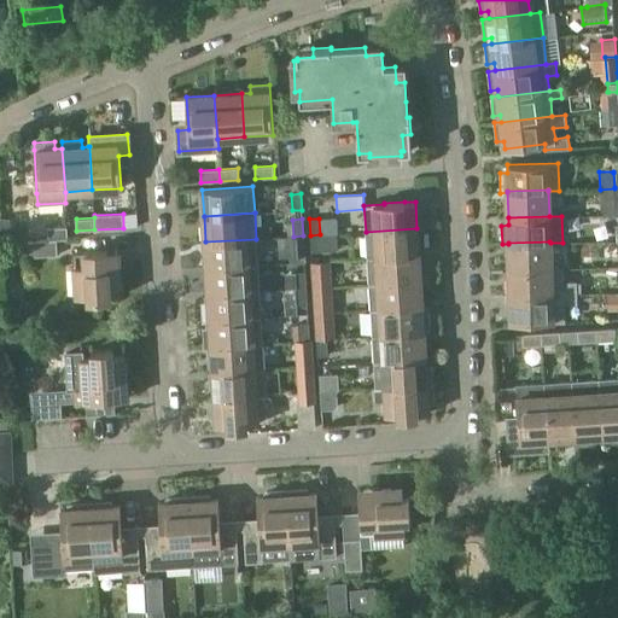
[(48,228),(48,240),(57,239),(68,239),(68,227),(48,228)]
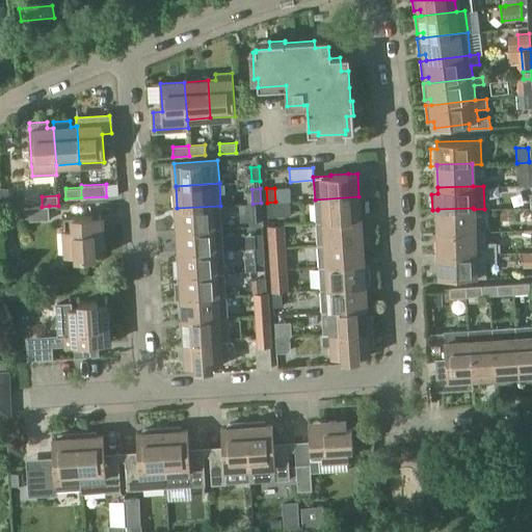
[(365,196),(358,196),(315,200),(316,221),(360,219),(360,213),(366,212),(365,196)]
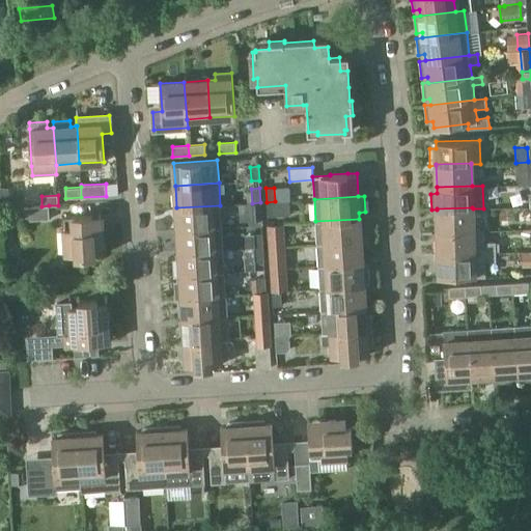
[(275,201),(267,202),(268,217),(276,216),(275,201)]
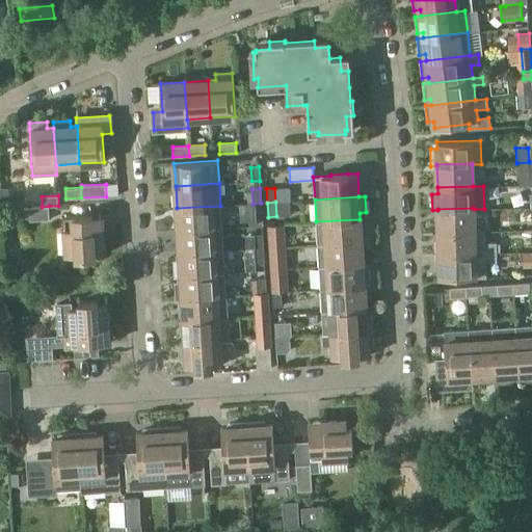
[(262,217),(261,203),(253,204),(254,217),(262,217)]
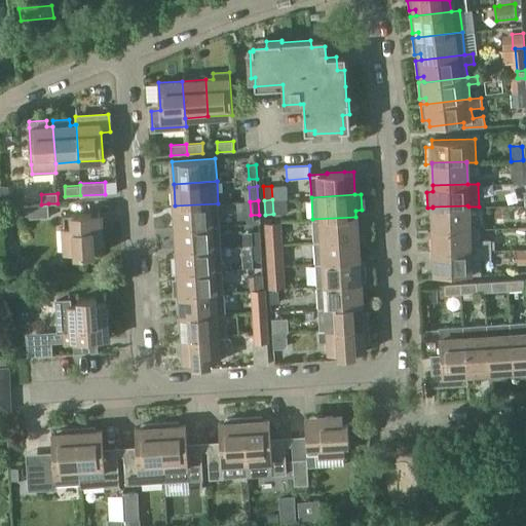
[(48,203),(41,204),(23,205),(23,219),(49,217),(48,203)]
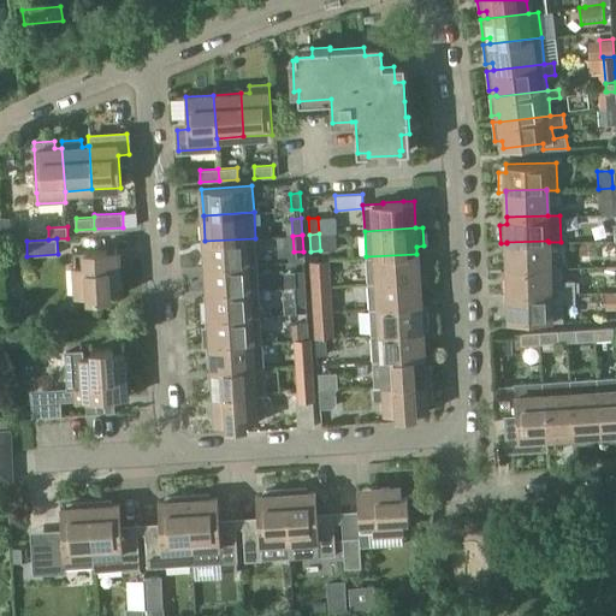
[(255,238),(205,241),(206,267),(258,264),(255,238)]
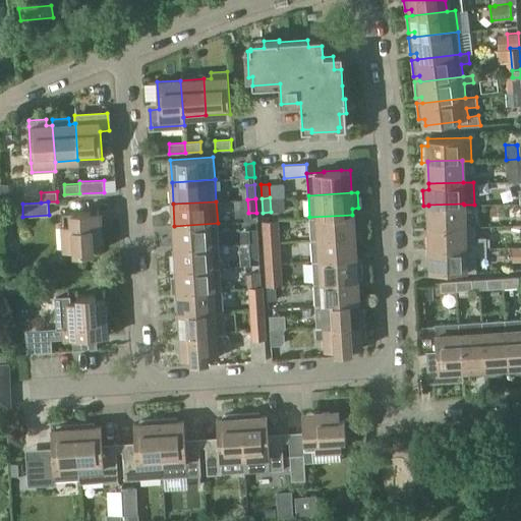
[(428,206),(429,227),(464,226),(463,204),(428,205),(428,206)]
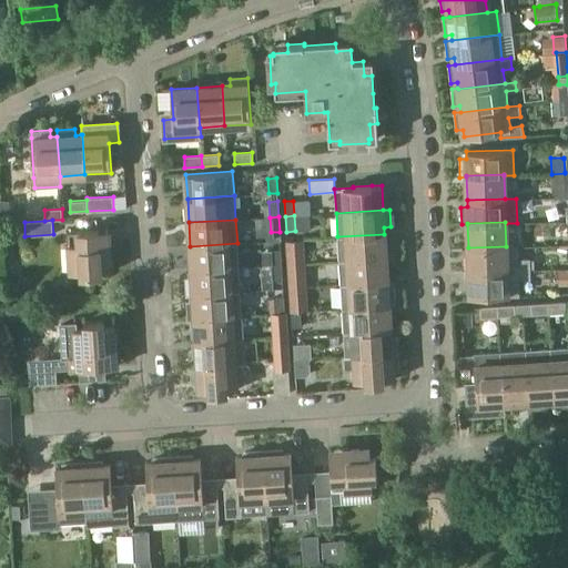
[(21,224),(4,225),(4,237),(22,236),(21,224)]
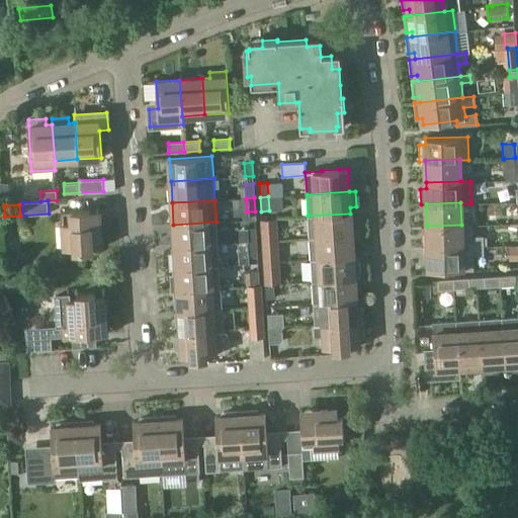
[(63,211),(65,249),(73,248),(74,253),(93,252),(92,247),(101,246),(99,221),(91,221),(90,210),(63,211)]
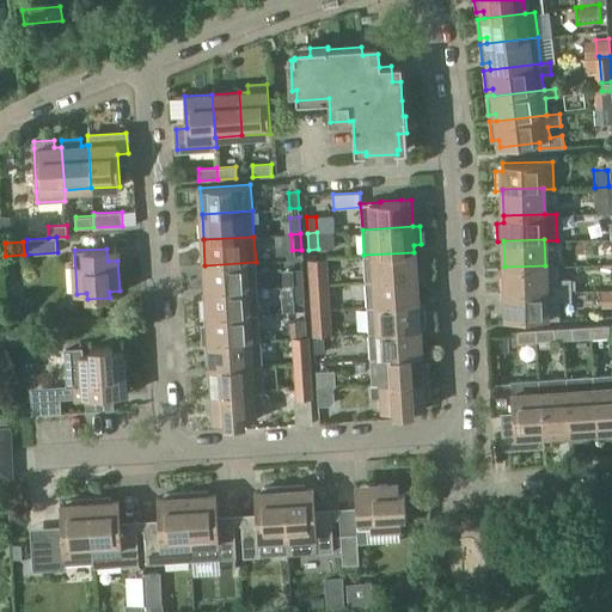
[(363,255),(365,281),(416,277),(423,277),(422,259),(415,259),(414,252),(363,255)]
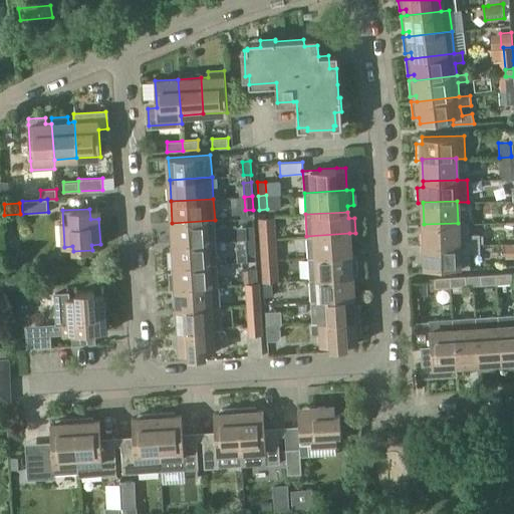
[(274,217),(259,218),(260,225),(261,239),(269,238),(275,238),(274,217)]
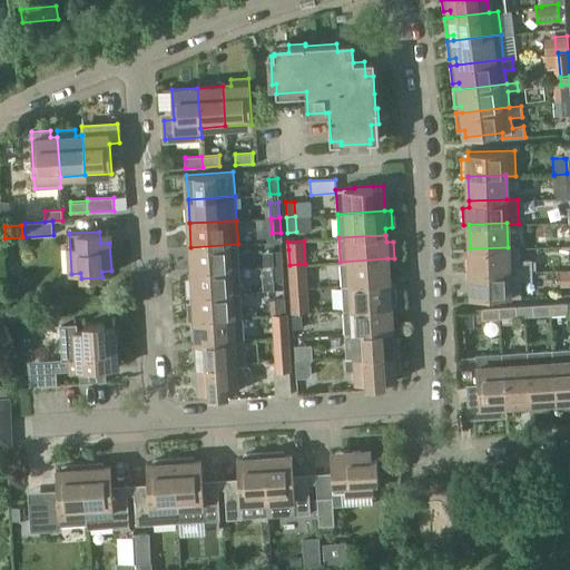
[(190,247),(193,272),(239,268),(238,244),(190,247)]
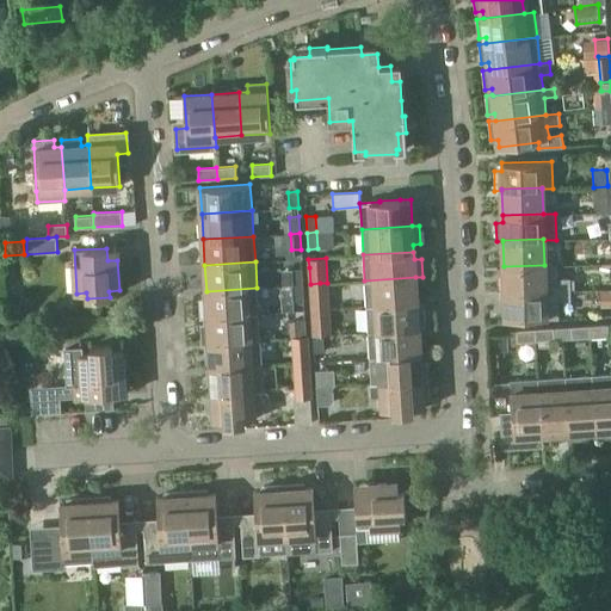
[(504,266),(505,292),(571,290),(571,278),(557,278),(557,265),(544,266),(544,265),(504,266)]
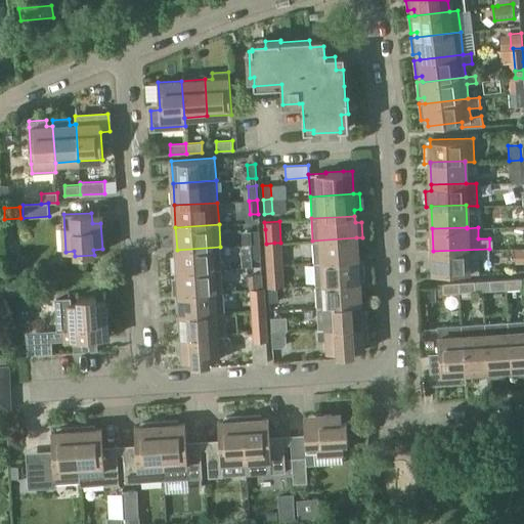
[(251,230),(252,245),(260,244),(259,230),(251,230)]
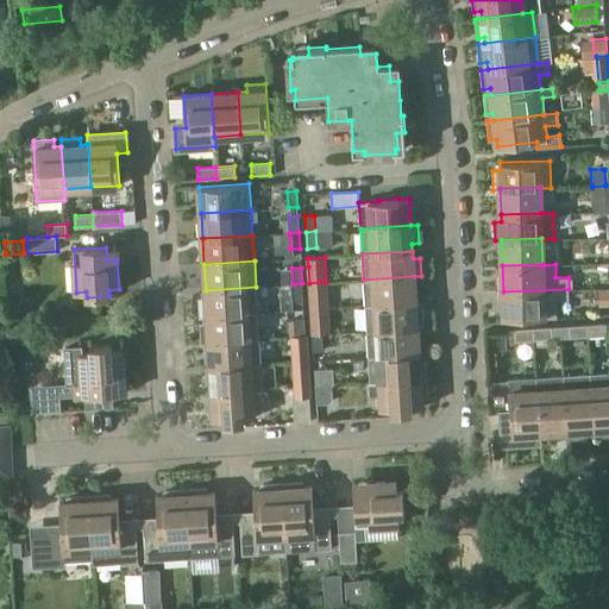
[(414,276),(363,280),(365,306),(415,302),(414,276)]
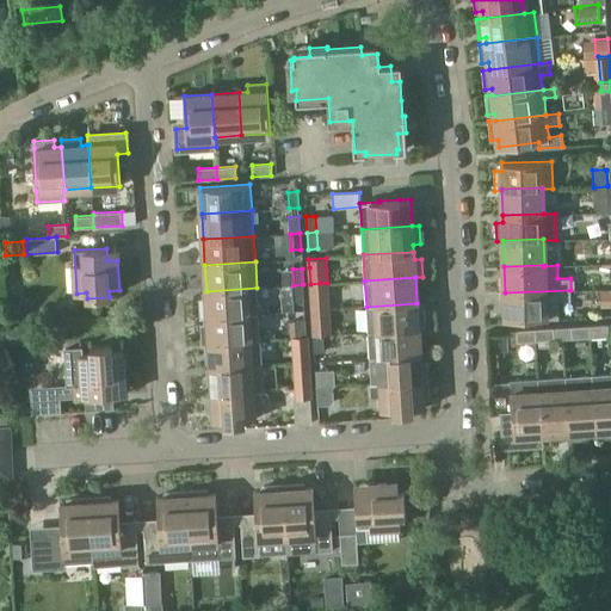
[(320,283),(310,284),(312,301),(312,309),(328,309),(327,283),(320,283)]
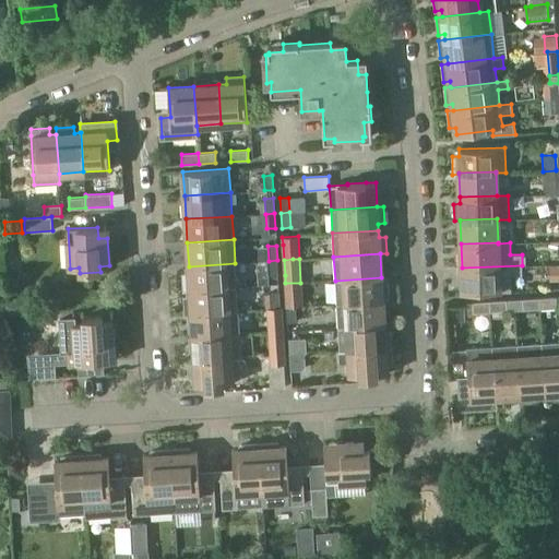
[(278,275),(277,260),(269,261),(270,276),(278,275)]
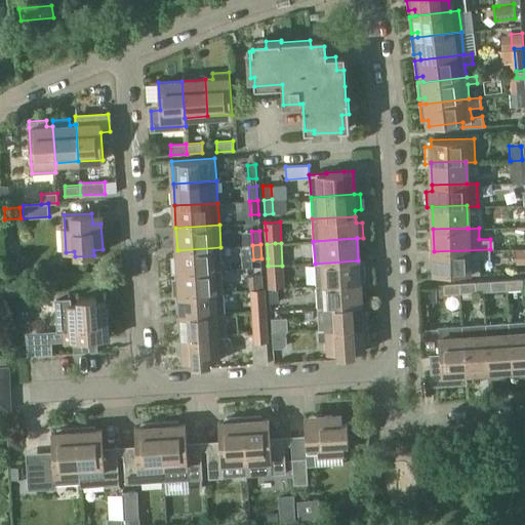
[(178,272),(221,269),(220,247),(177,250),(177,256),(171,257),(172,273),(178,273),(178,272)]
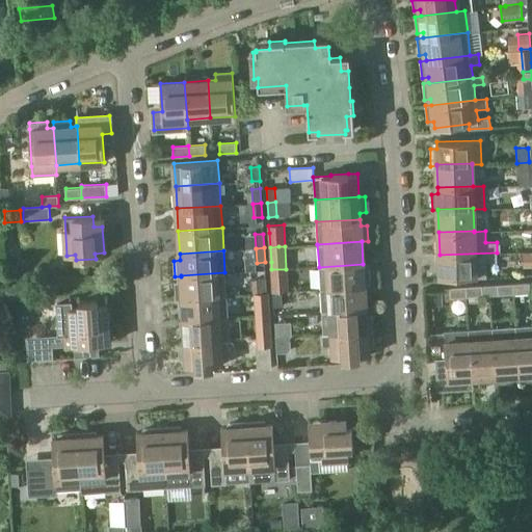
[(531,251),(522,253),(523,267),(531,266),(531,251)]
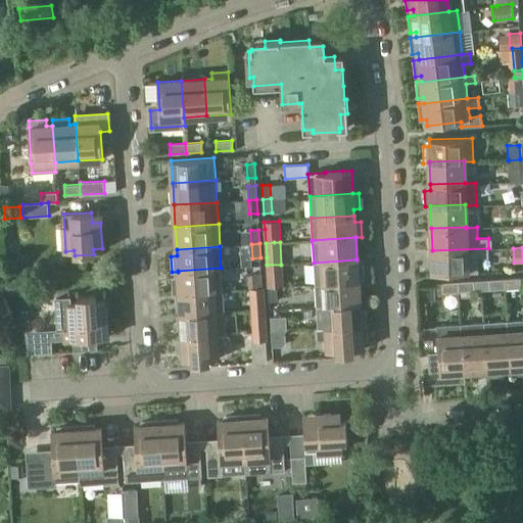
[(488,257),(488,248),(432,250),(432,275),(478,272),(478,258),(488,257)]
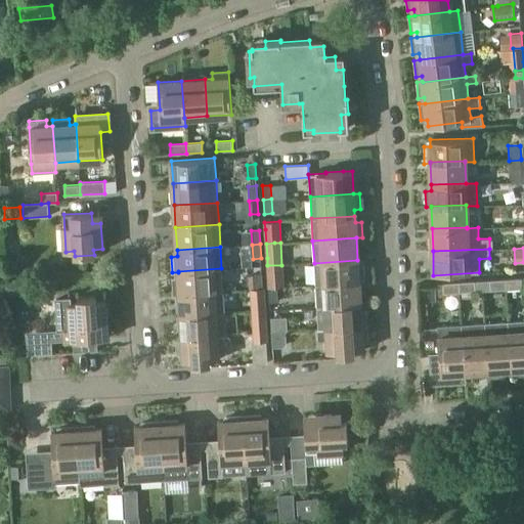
[(314,263),(315,285),(358,281),(364,281),(363,266),(357,266),(357,260),(314,263)]
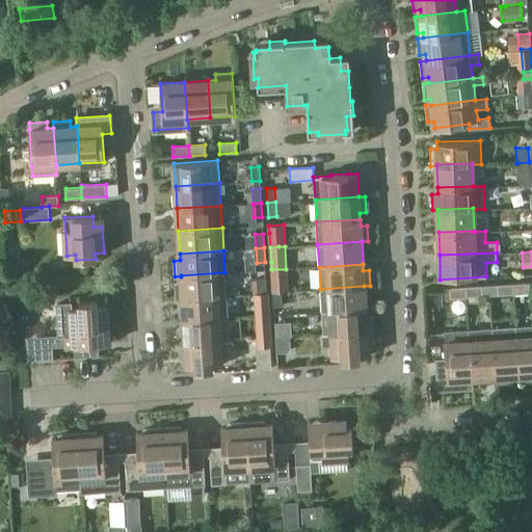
[(286,269),(271,269),(272,277),(273,292),(282,292),(288,291),(286,269)]
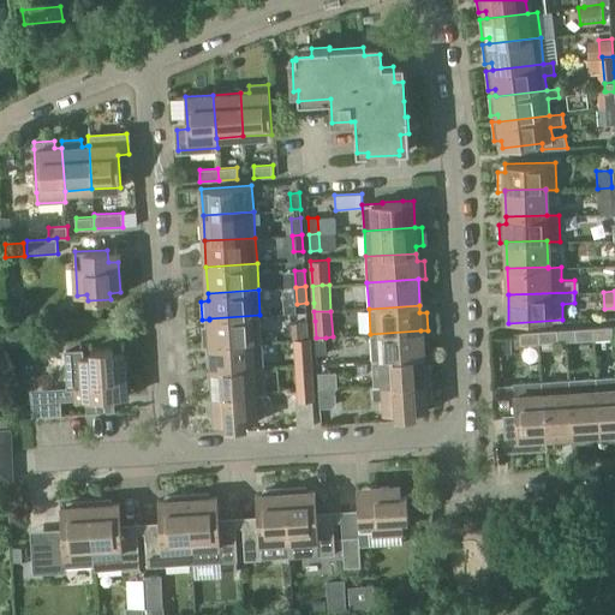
[(210,345),(262,341),(260,315),(209,318),(209,320),(209,327),(202,327),(203,346),(210,345)]
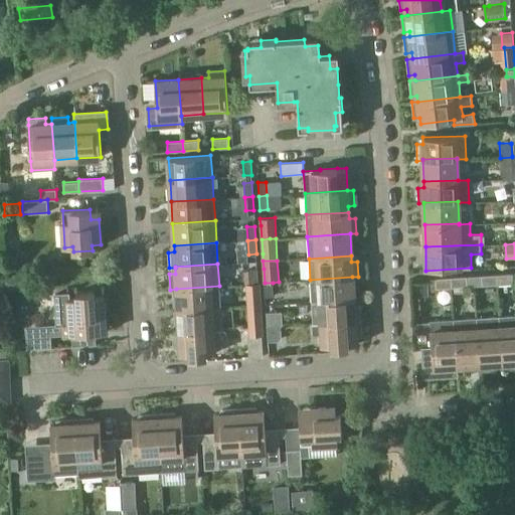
[(258,270),(249,270),(249,284),(259,284),(258,270)]
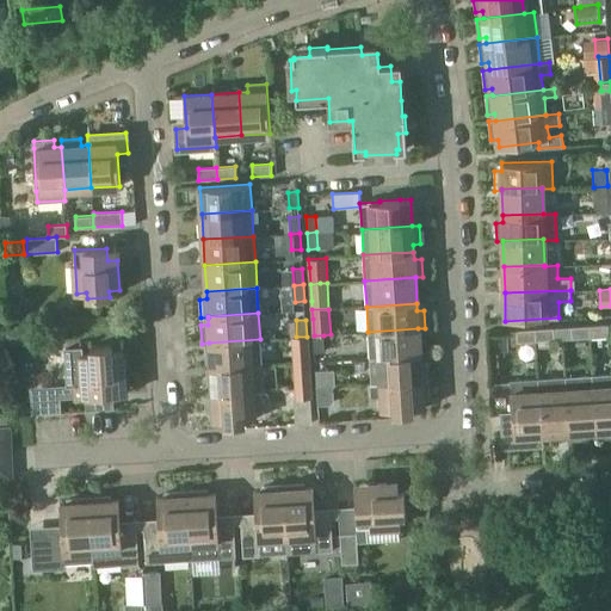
[(609,323),(590,325),(590,337),(609,335),(609,323)]
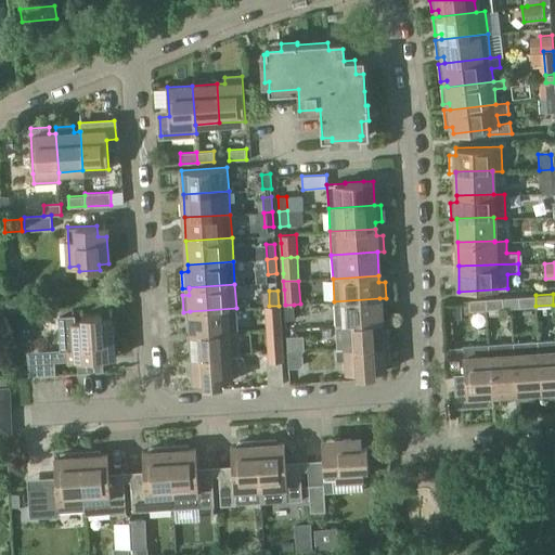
[(519,307),(536,306),(536,295),(518,296),(519,307)]
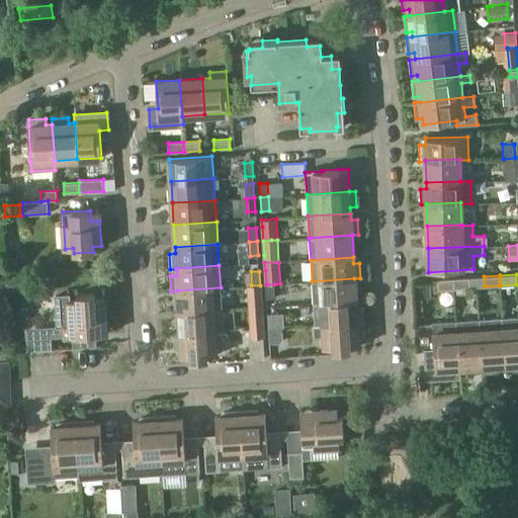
[(5,278),(5,290),(17,290),(20,286),(20,277),(5,278)]
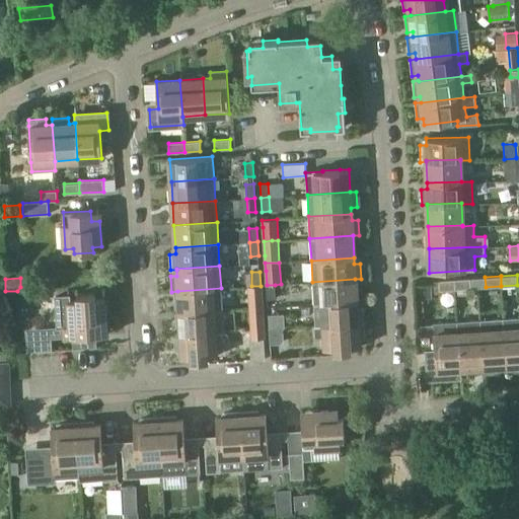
[(470,278),(454,279),(455,289),(471,288),(470,278)]
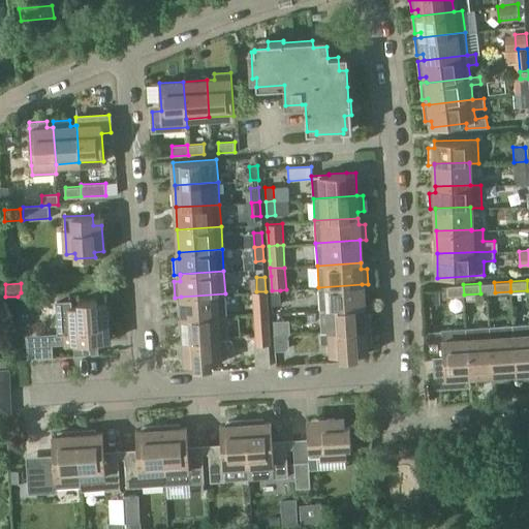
[(364,307),(362,284),(318,287),(319,310),(364,307)]
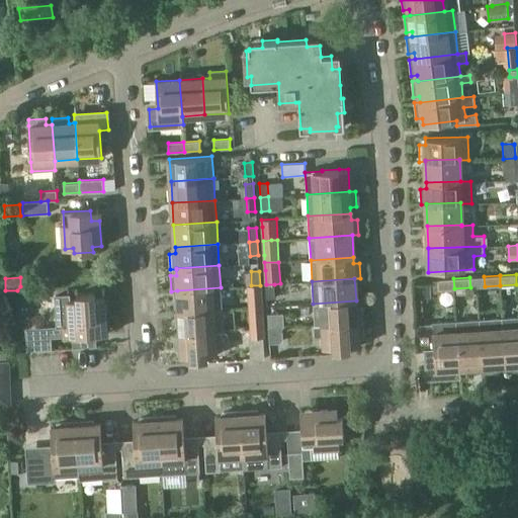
[(438,289),(454,288),(453,278),(438,279),(438,289)]
